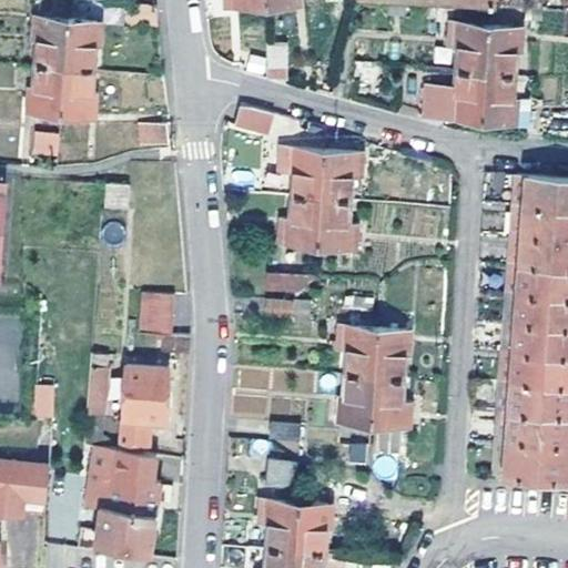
[(36,112),(61,113),(92,117),(95,68),(99,21),(70,19),(42,16),(39,62),(36,112)]
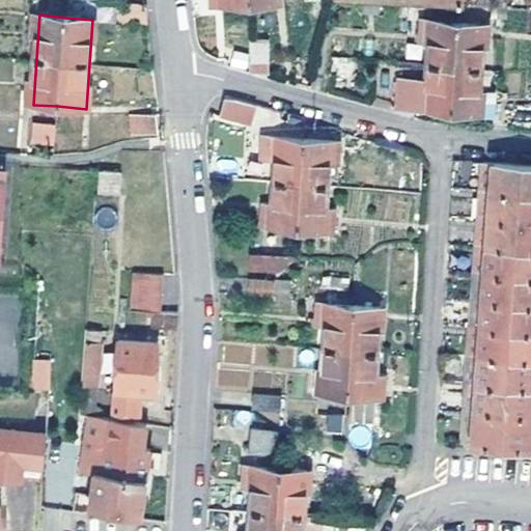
[(429,67),(458,70),(460,25),(434,22),(423,21),(422,44),(431,45),(429,67)]
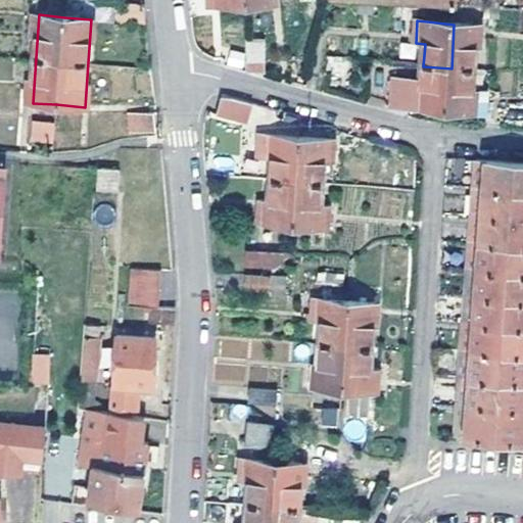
[(454,25),(452,68),(475,69),(480,26),(454,25)]
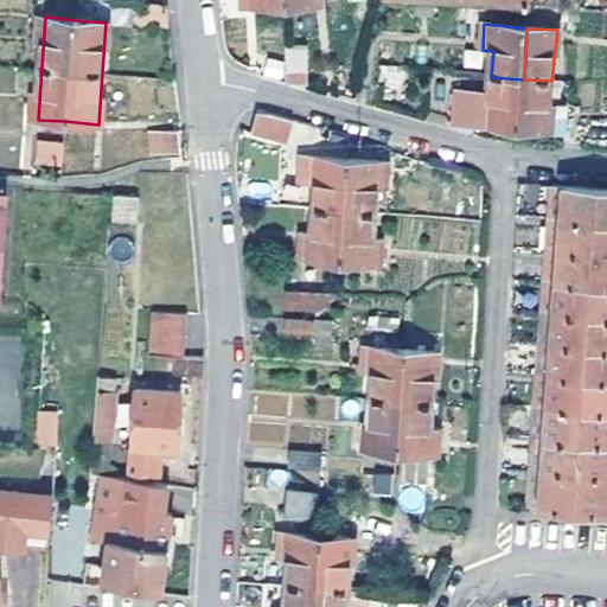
[(307,55),(286,55),(285,84),(306,90),(307,55)]
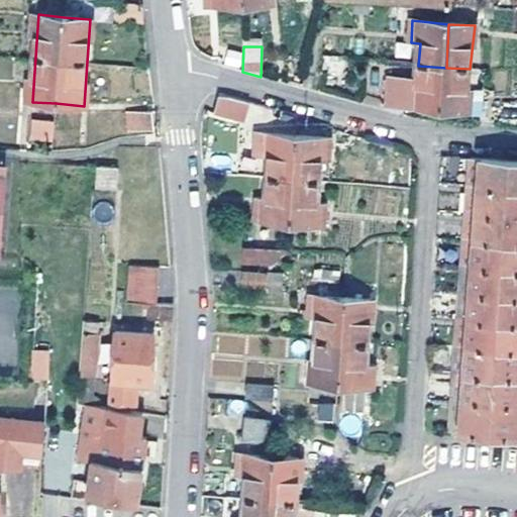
[(444,109),(446,68),(418,66),(417,81),(394,80),(392,106),(444,109)]
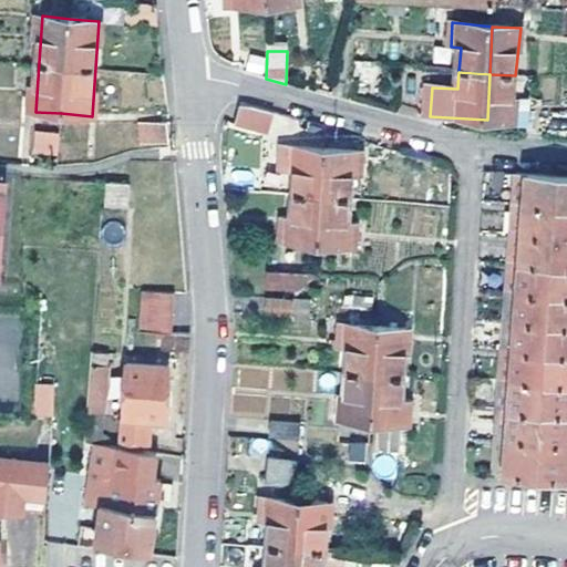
[(490,74),(487,120),(513,122),(515,75),(490,74)]
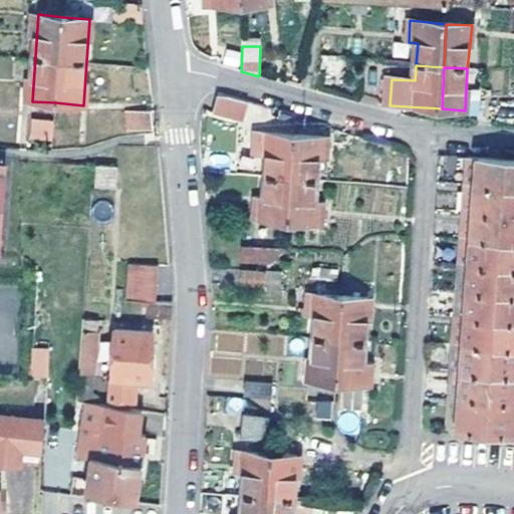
[(245,124),(249,105),(239,103),(220,100),(216,118),(245,124)]
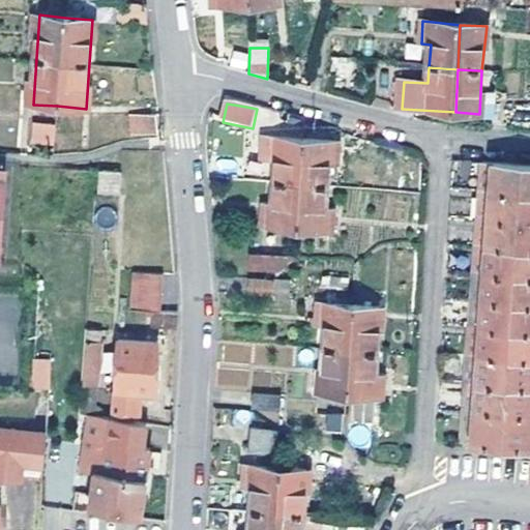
[(128,114),(128,136),(155,136),(156,114),(128,114)]
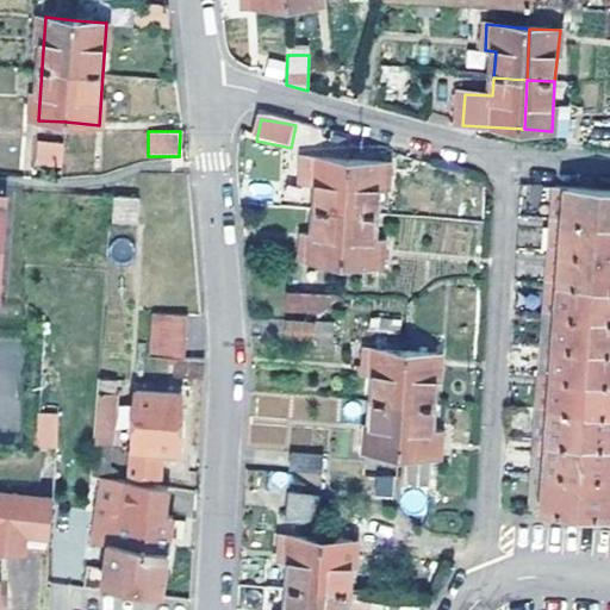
[(36,139),(33,166),(61,168),(63,142),(36,139)]
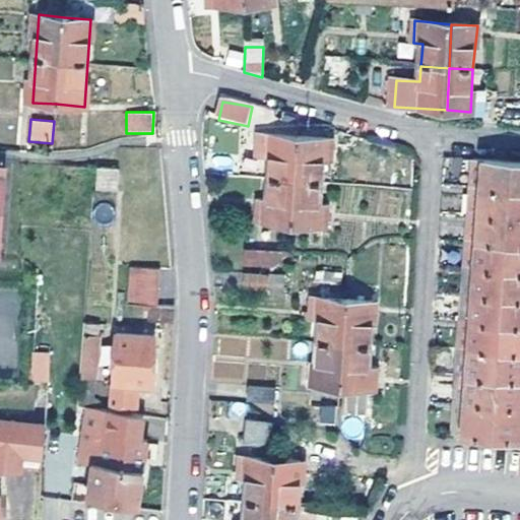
[(255,222),(265,223),(290,224),(317,226),(327,226),(329,205),(319,204),(322,163),(332,164),(334,142),(324,140),(297,138),(261,135),(259,158),(270,159),(267,201),(256,200),(255,222)]
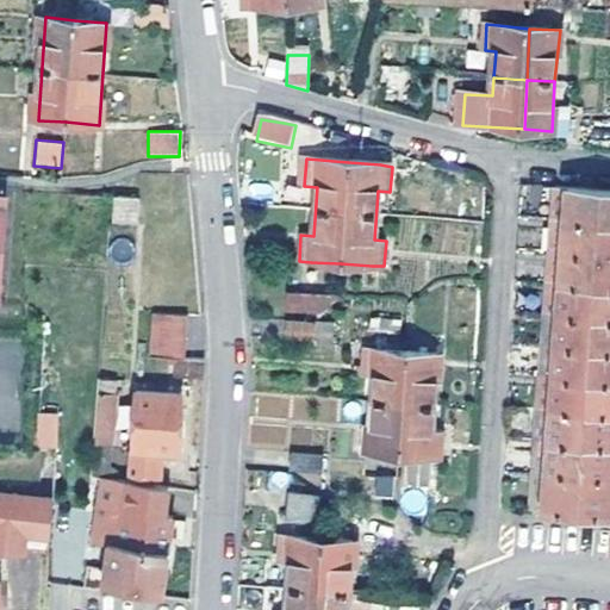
[(565,218),(598,222),(601,190),(553,187),(552,217),(565,218)]
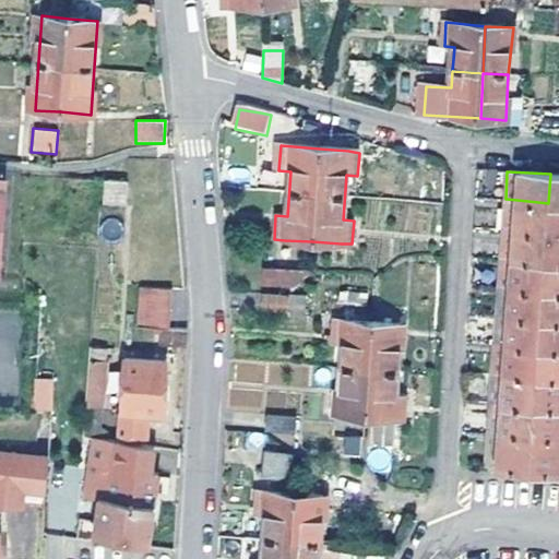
[(558,175),(550,174),(548,203),(558,204),(558,175)]
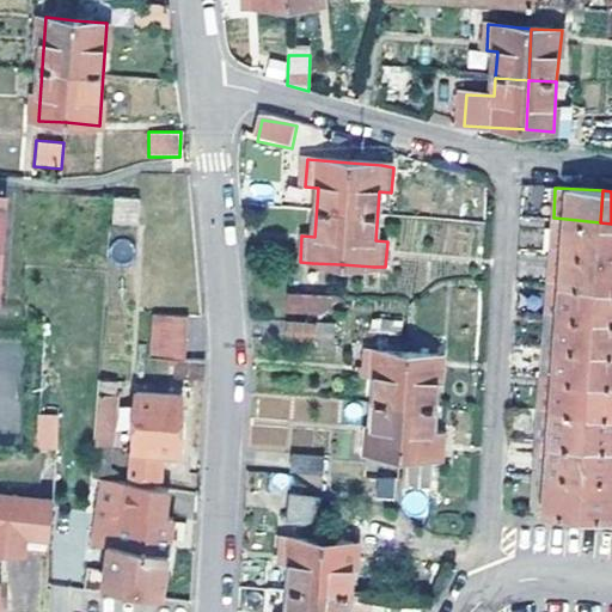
[(114,199),(112,224),(139,224),(140,199),(114,199)]
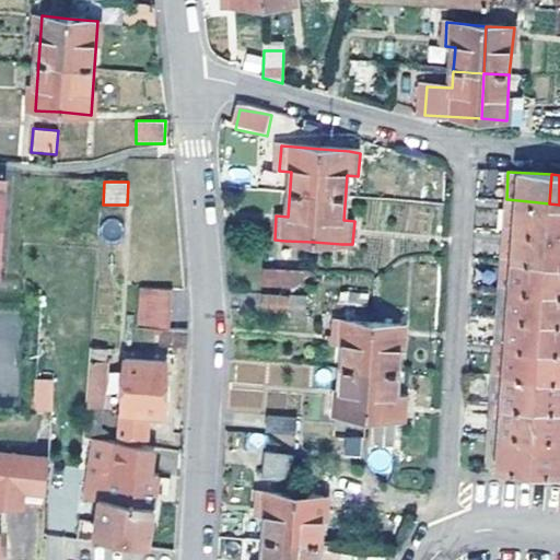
[(504,228),(515,230),(520,232),(546,235),(549,203),(518,200),(506,199),(506,201),(504,228)]
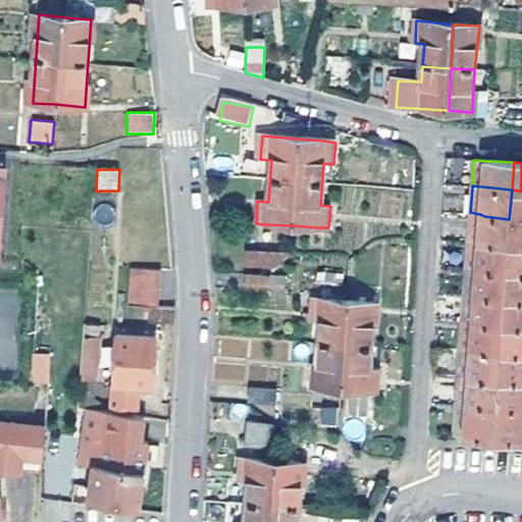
[(521,191),(512,190),(509,219),(521,219),(521,191)]
